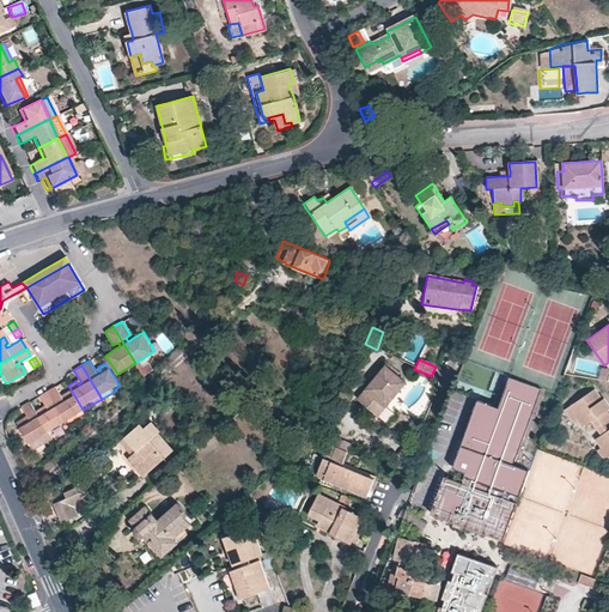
[(383,365),(355,400),(366,410),(377,418),(406,383),(383,365)]
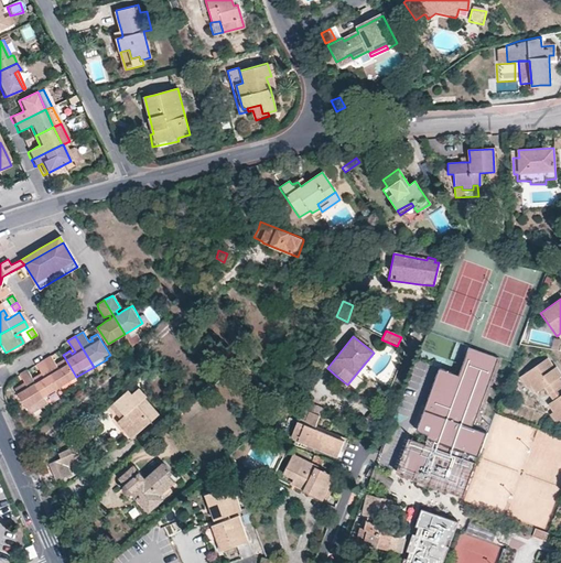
[(496,361),(470,352),(460,379),(441,372),(418,436),(427,440),(474,456),(477,458),(485,435),(471,430),(496,361)]
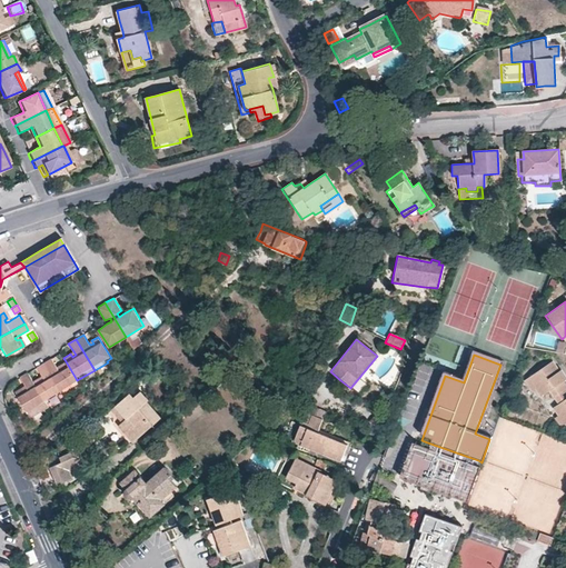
[(51,359),(43,364),(60,390),(77,380),(66,361),(60,366),(61,368),(58,370),(56,367),(51,359)]
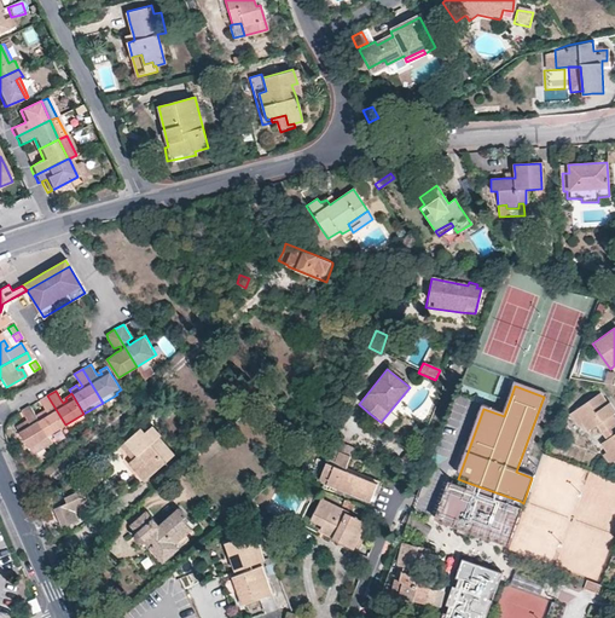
[(601,431),(614,422),(608,414),(613,411),(610,406),(607,403),(605,403),(598,392),(569,411),(576,422),(580,421),(586,429),(595,423),(601,431)]
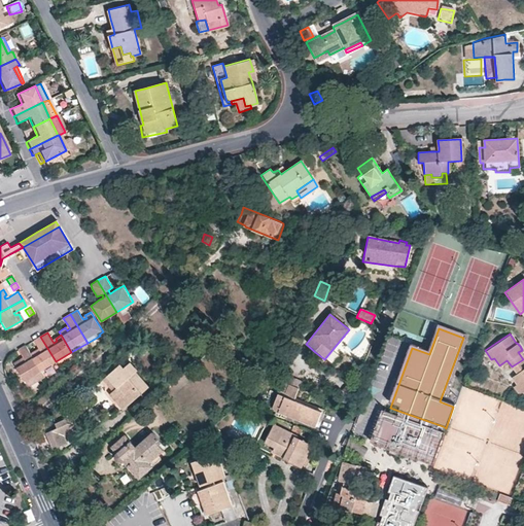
[(40,337),(34,341),(38,349),(40,351),(37,353),(36,350),(30,354),(40,372),(56,361),(40,337)]
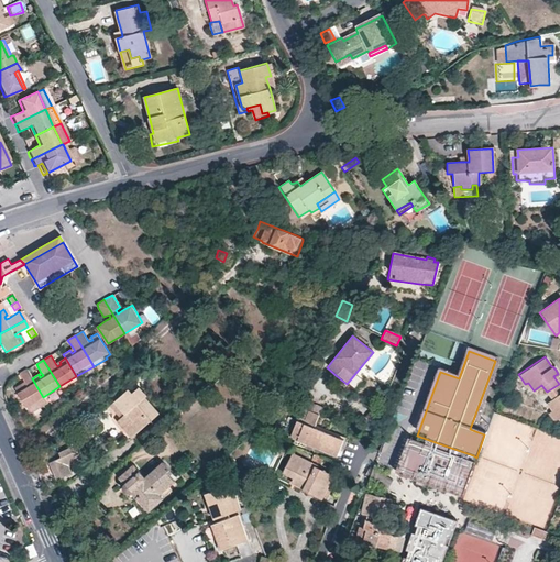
[(32,378),(28,370),(19,375),(24,383),(25,386),(23,387),(21,385),(14,389),(30,412),(40,407),(39,405),(45,400),(43,397),(32,378)]
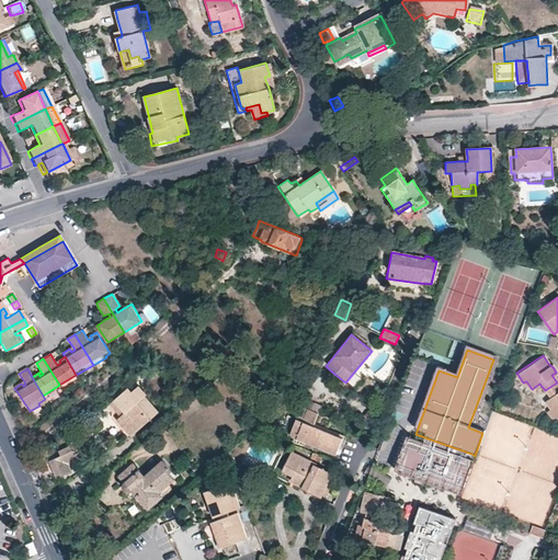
[(557,384),(557,383),(545,390),(548,398),(544,401),(548,409),(547,410),(554,421),(557,418),(557,384)]
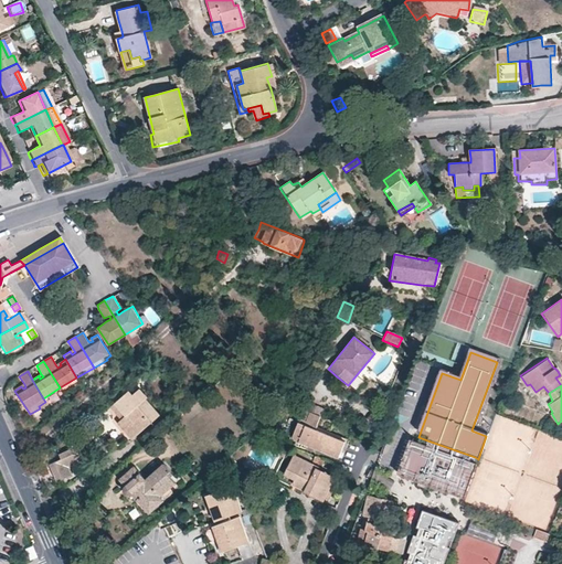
[(127,426),(135,435),(159,414),(146,398),(148,396),(140,387),(134,394),(129,390),(115,402),(125,414),(122,417),(117,422),(124,429),(127,426)]
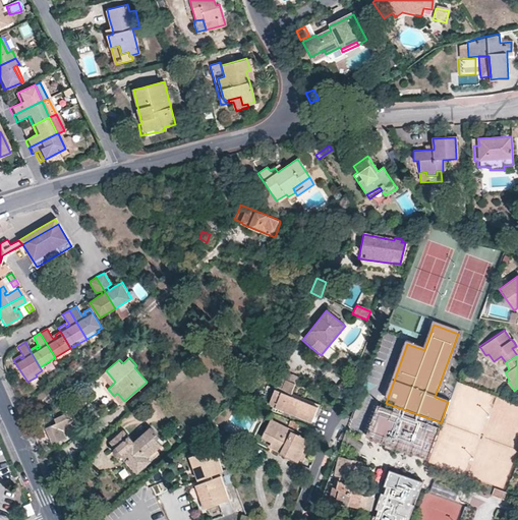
[(267,371),(256,360),(249,366),(260,379),(267,371)]
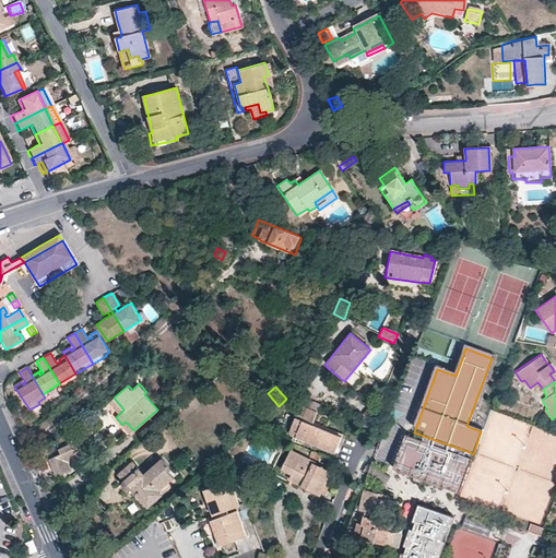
[(305,406),(310,408),(314,401),(302,396),(298,404),(305,406)]
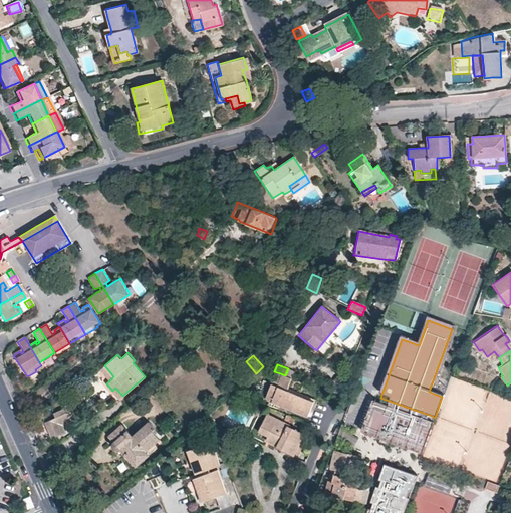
[(100,368),(110,379),(113,376),(104,365),(100,368)]
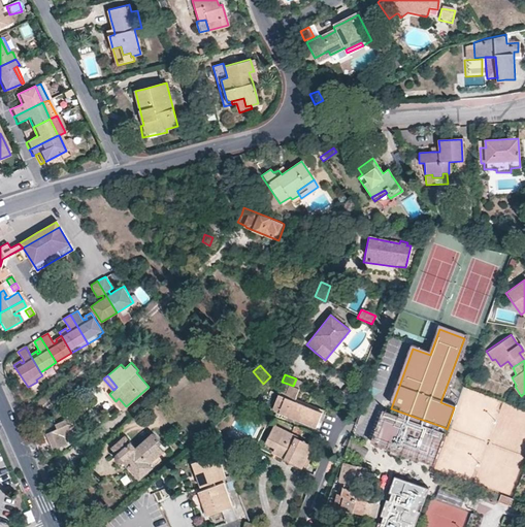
[(292,395),(295,387),(293,386),(288,384),(285,393),(277,390),(271,407),(315,426),(318,418),(322,408),(315,405),(313,408),(290,399),(292,395)]
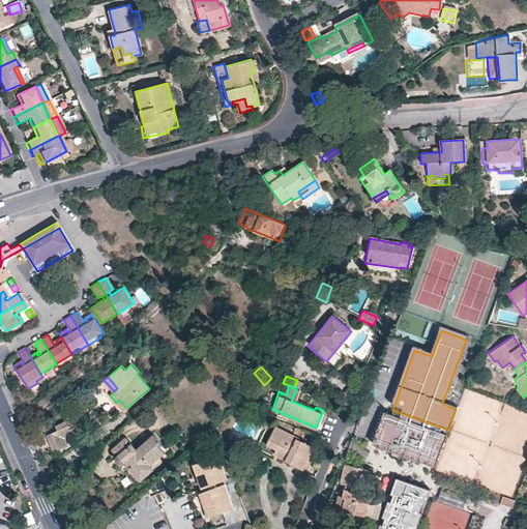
[(314,410),(316,407),(293,397),(291,401),(314,410)]
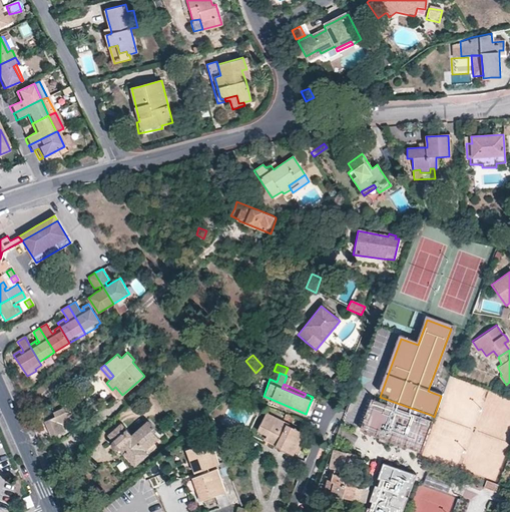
[(120,398),(122,395),(115,387),(112,390),(120,398)]
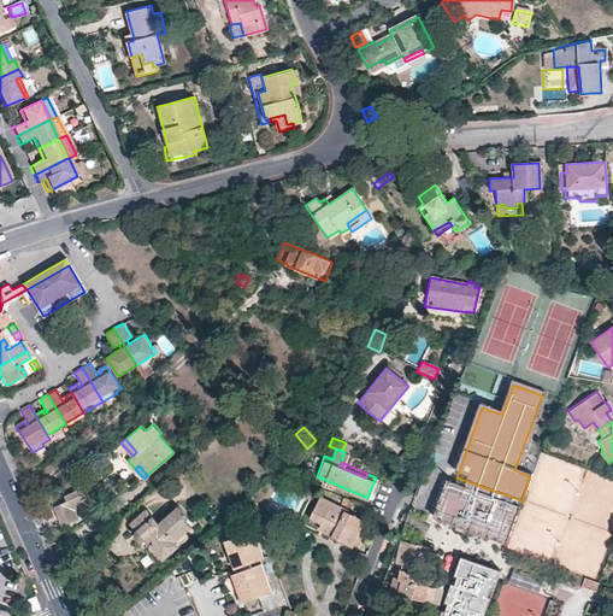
[(465,487),(446,480),(432,520),(504,544),(516,506),(465,487)]
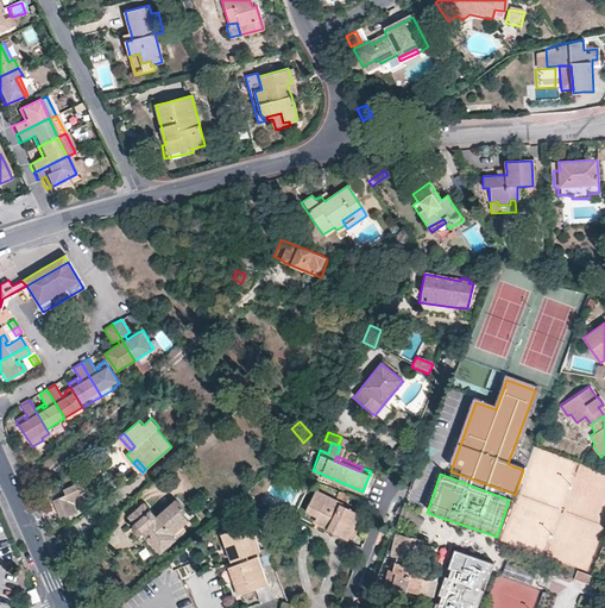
[(460,475),(459,481),(509,500),(511,493),(460,475)]
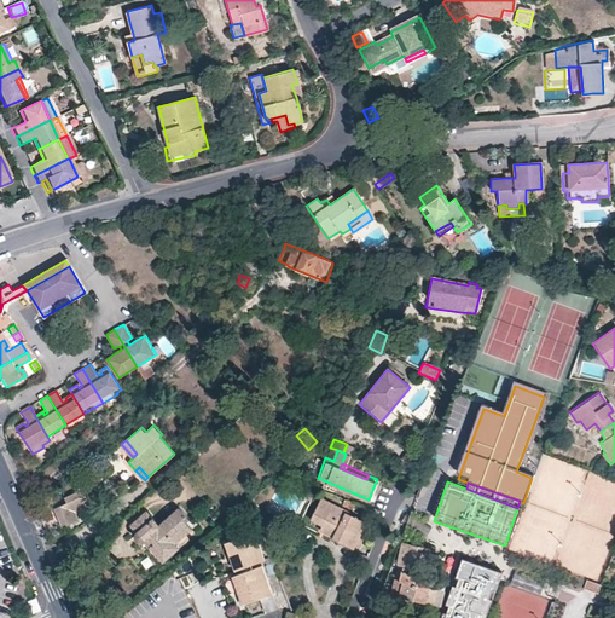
[(314,489),(305,485),(300,496),(308,503),(314,489)]
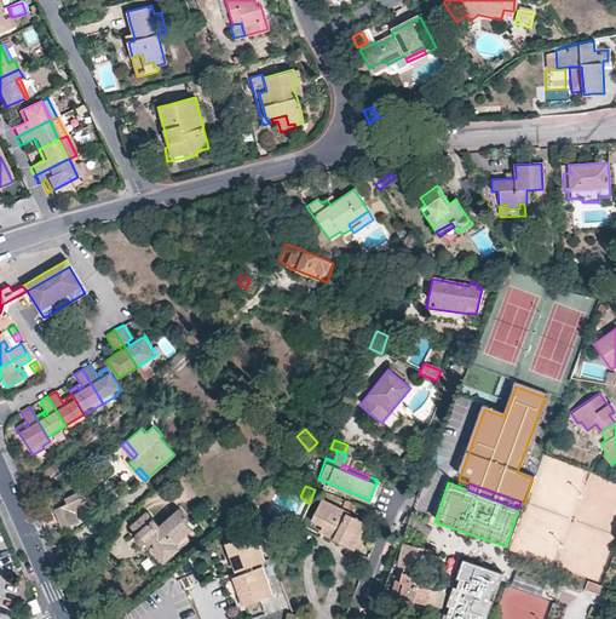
[(76,521),(74,514),(90,506),(82,489),(64,497),(67,504),(53,511),(58,521),(61,528),(76,521)]
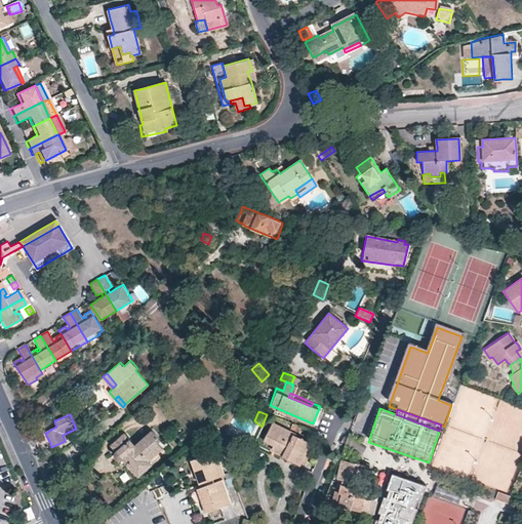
[(283,455),(282,457),(290,460),(298,466),(310,444),(294,436),(294,435),(272,422),(263,440),(272,445),(277,447),(275,451),(283,455)]
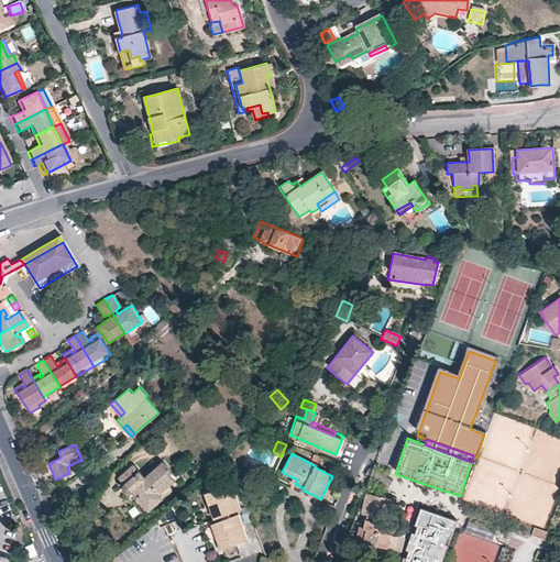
[(157,494),(174,481),(166,472),(169,470),(163,462),(144,478),(132,465),(119,477),(123,484),(123,487),(124,491),(127,493),(129,493),(131,493),(132,493),(149,510),(162,499),(157,494)]
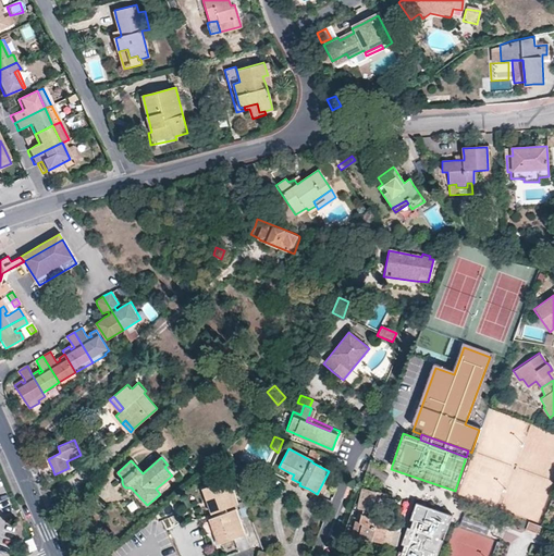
[(164,467),(172,476),(177,471),(170,462),(168,465),(164,467)]
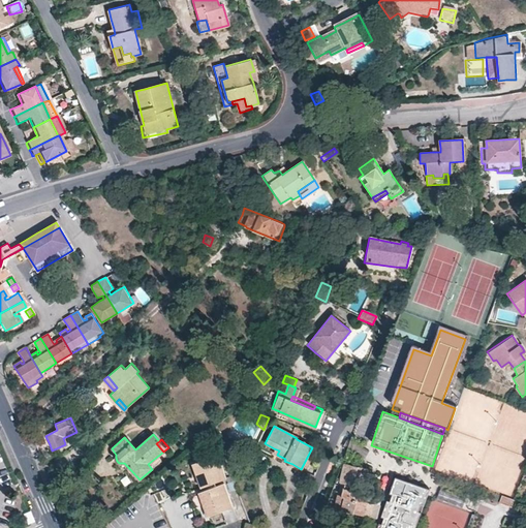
[(166,456),(163,452),(148,464),(152,469),(166,456)]
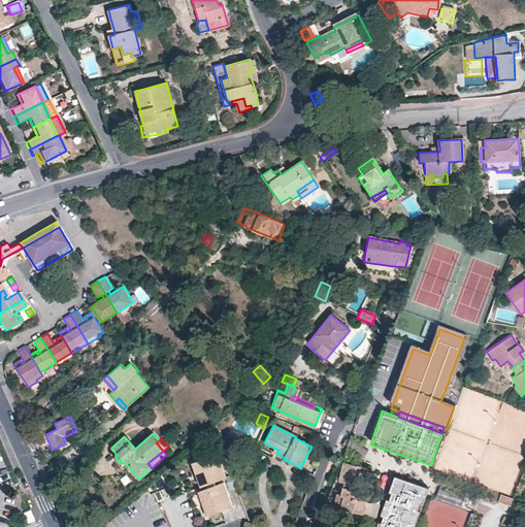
[(226,478),(218,454),(192,462),(197,474),(201,486),(226,478)]
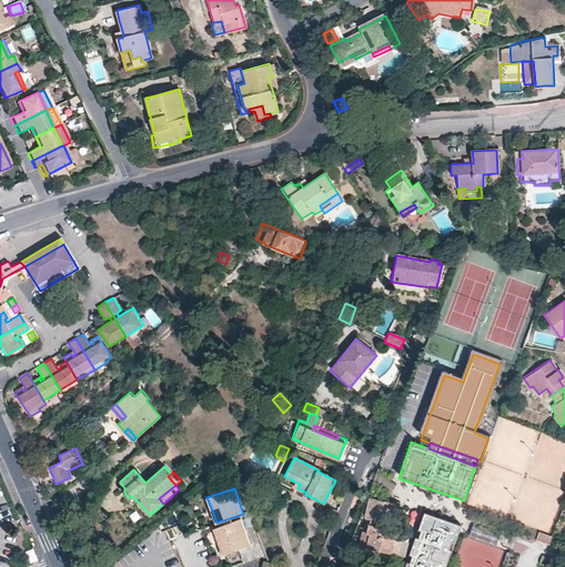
[(382,499),(369,495),(360,543),(401,556),(404,539),(389,536),(395,503),(382,499)]
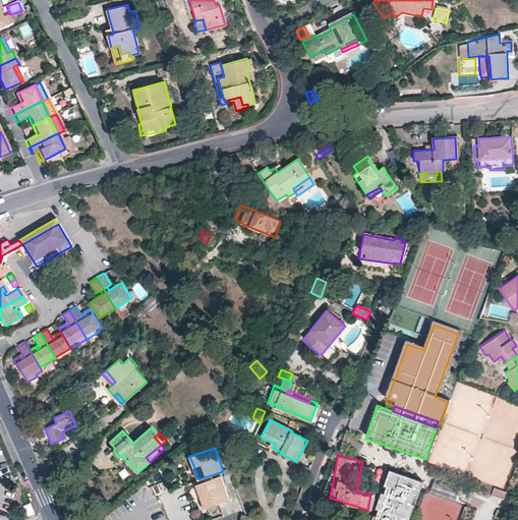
[(133,475),(137,472),(122,456),(121,456),(119,460),(123,464),(133,475)]
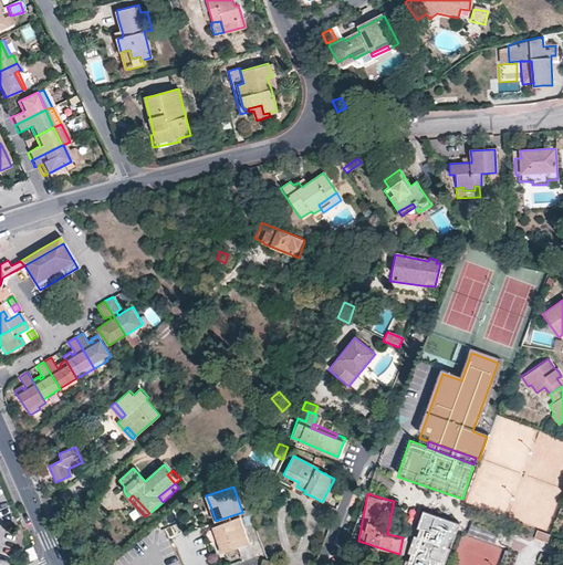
[(441,564),(459,523),(440,516),(421,509),(398,564),(441,564)]
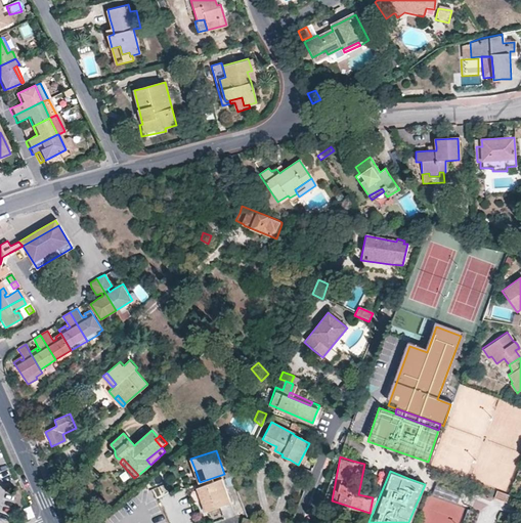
[(221,478),(197,486),(206,510),(214,507),(219,506),(223,518),(234,514),(221,478)]
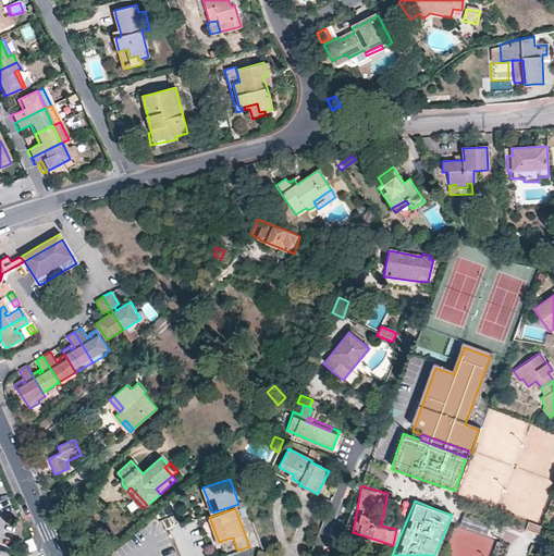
[(525,530),(534,533),(538,524),(528,521),(525,530)]
